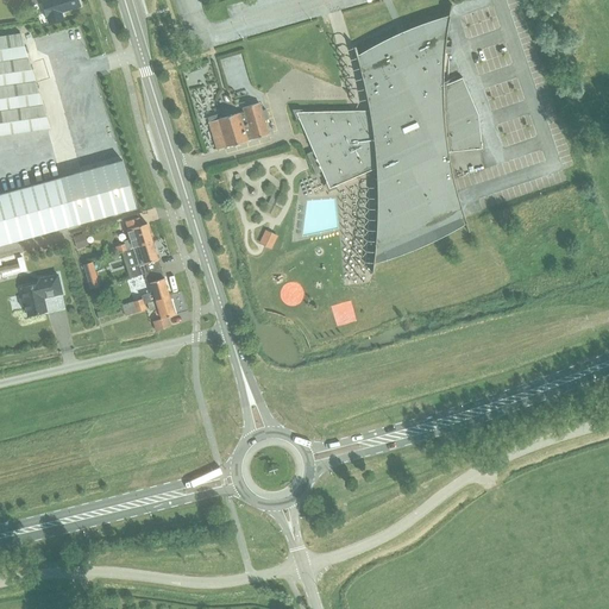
[(30,0),(32,4),(43,0),(48,14),(50,22),(62,18),(63,17),(61,11),(79,5),(76,0),(30,0)]
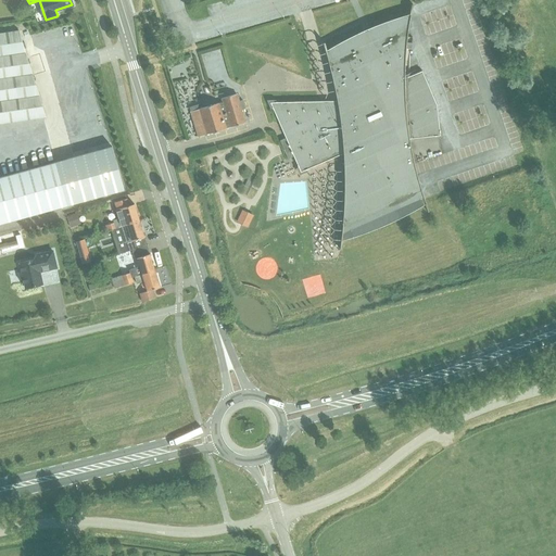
[(275,102),(269,102),(272,108),(286,138),(279,140),(287,159),(293,156),(298,167),(300,172),(305,169),(333,158),(343,153),(343,154),(343,159),(343,164),(343,166),(343,200),(342,219),(342,223),(341,236),(339,249),(340,249),(342,240),(342,239),(353,232),(365,226),(376,222),(388,216),(402,211),(418,205),(424,203),(425,204),(427,211),(428,211),(424,198),(419,186),(417,174),(415,164),(408,139),(440,136),(437,104),(421,71),(417,73),(404,78),(404,68),(405,51),(405,48),(408,24),(409,19),(411,12),(412,8),(413,4),(411,3),(408,14),(397,21),(388,26),(377,32),(357,40),(341,46),(333,48),(326,50),(324,42),(323,42),(325,50),(328,61),(330,72),(332,81),(335,88),(325,101),(319,101),(307,101),(282,102),(275,102)]
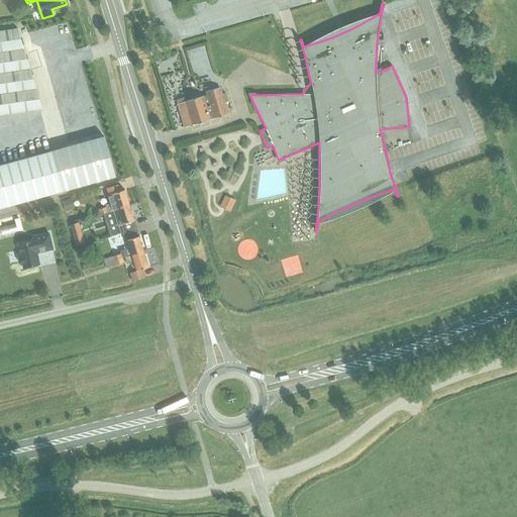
[(0,207),(114,176),(104,136),(53,150),(0,165),(0,114),(42,108),(17,28),(0,30),(0,207)]
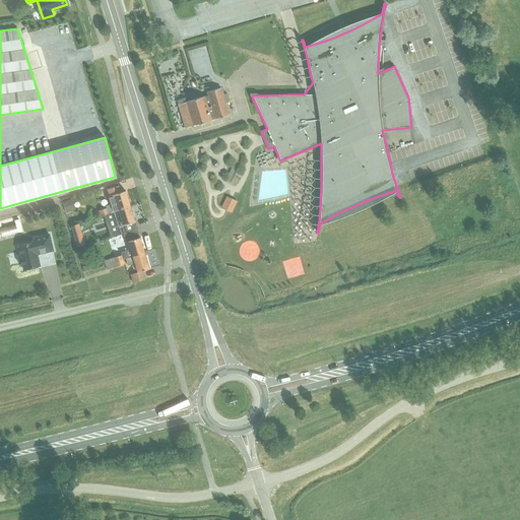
[(185,98),(177,101),(185,128),(193,125),(211,120),(215,119),(229,115),(225,103),(229,102),(226,93),(222,94),(220,87),(207,91),(208,95),(204,96),(187,102),(185,98)]
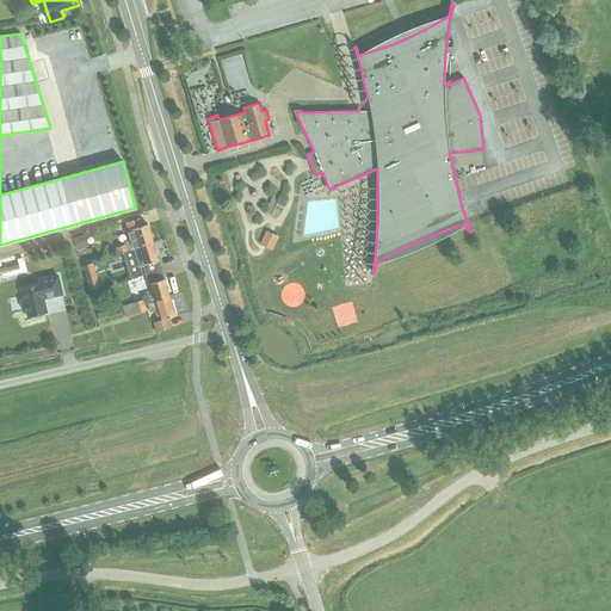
[(152,242),(146,224),(141,226),(139,218),(124,222),(130,241),(124,242),(124,245),(116,247),(117,252),(128,250),(130,248),(131,248),(152,242)]
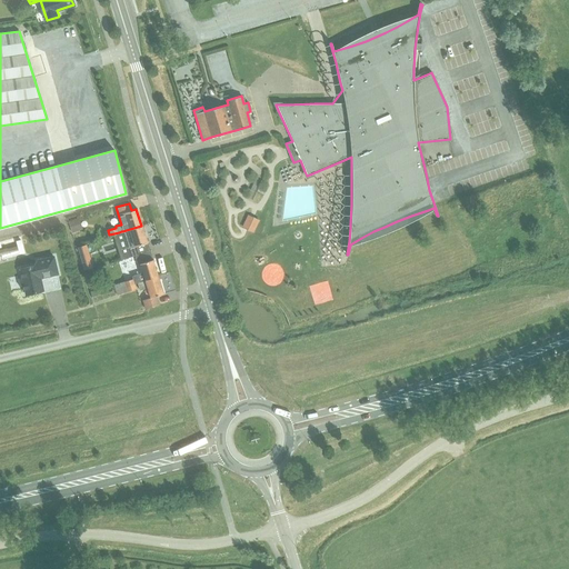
[(257,219),(246,213),(240,226),(251,231),(257,219)]
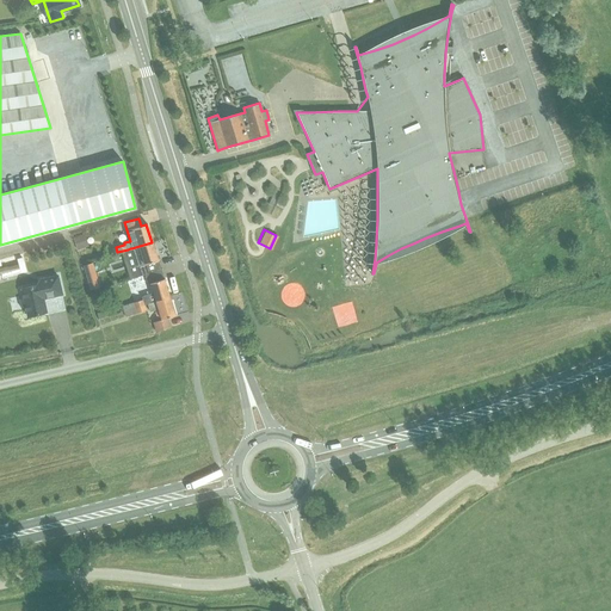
[(84,236),(73,239),(76,252),(87,248),(84,236)]
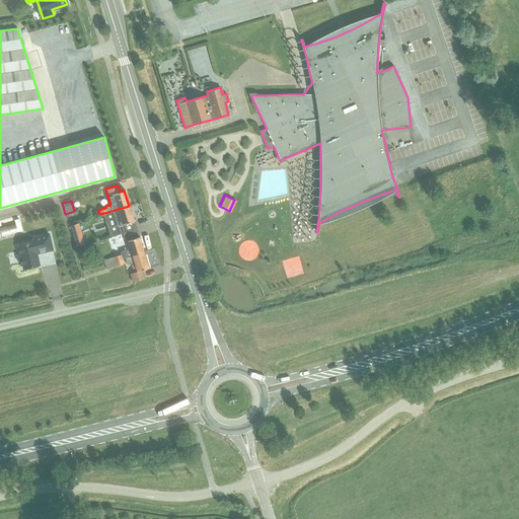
[(108,212),(104,213),(112,236),(123,233),(136,229),(134,221),(129,206),(112,211),(110,211),(108,212)]
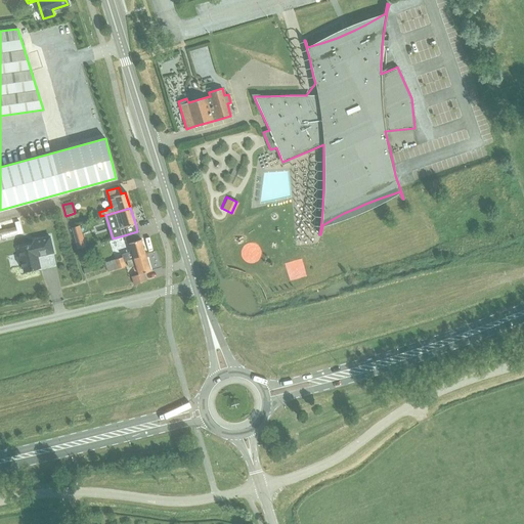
[(124,261),(126,260),(144,254),(137,231),(124,235),(126,243),(128,243),(131,251),(122,254),(122,257),(104,262),(106,266),(124,261)]
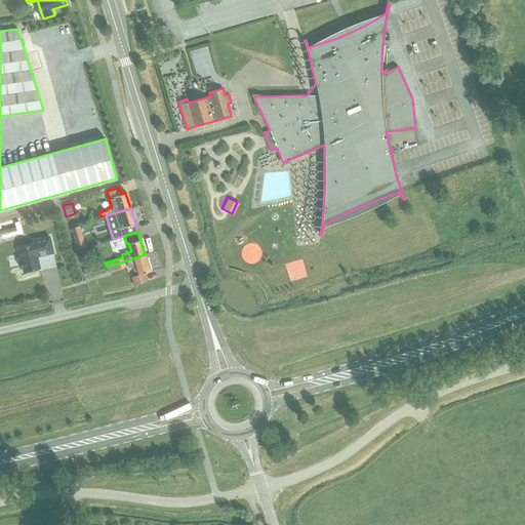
[(82,236),(74,239),(77,250),(85,247),(82,236)]
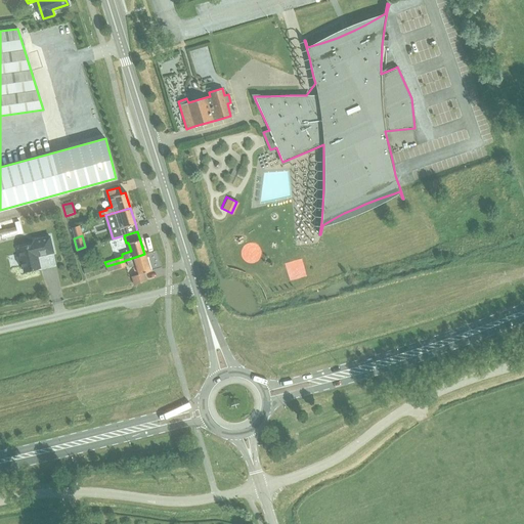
[(22,263),(24,271),(40,268),(37,256),(53,252),(49,236),(33,239),(34,244),(18,248),(20,256),(16,257),(17,264),(22,263)]
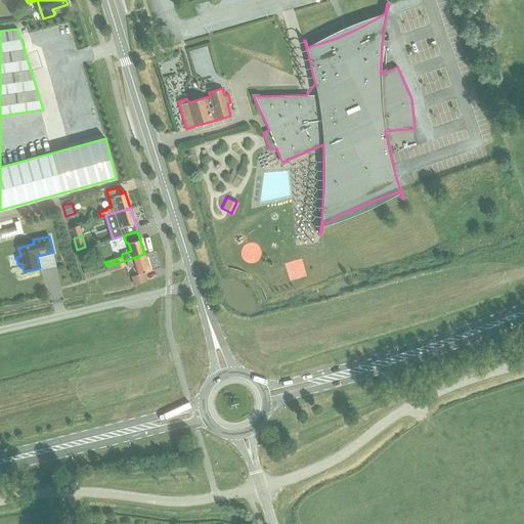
[(247,265),(256,254),(243,243),(233,255),(247,265)]
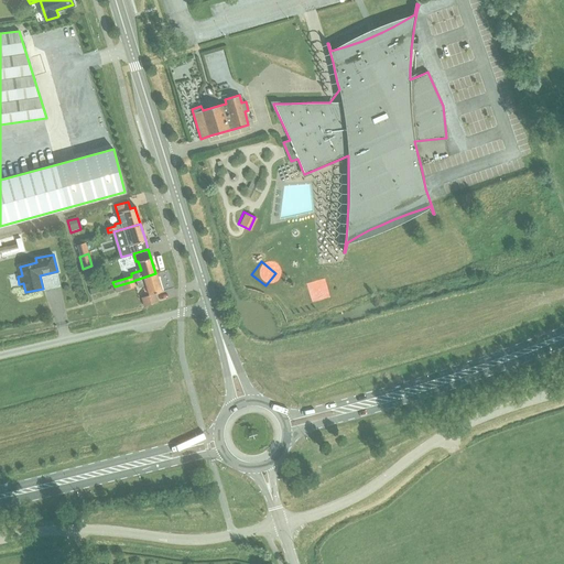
[(136,280),(138,286),(144,285),(148,295),(140,297),(143,306),(156,302),(154,293),(161,291),(155,273),(136,280)]
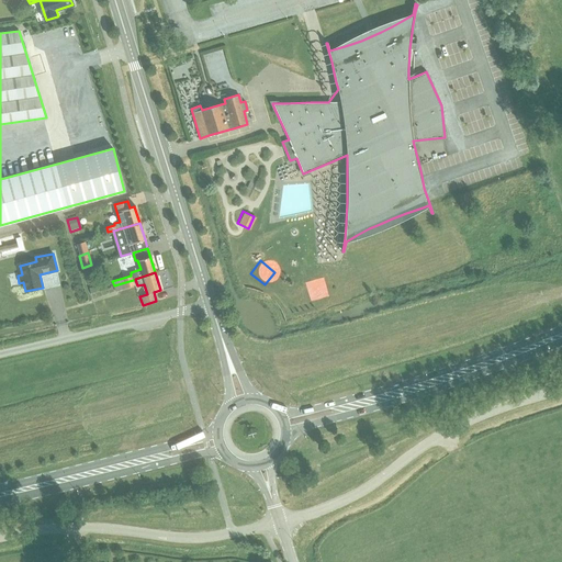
[(133,280),(114,285),(115,291),(134,285),(133,280)]
